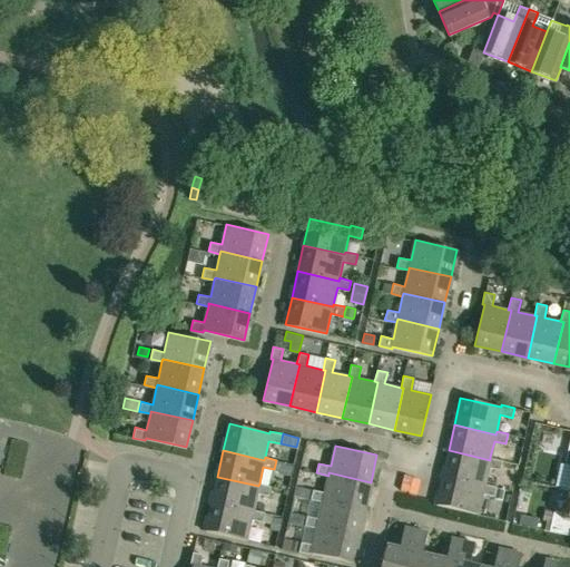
[(502,460),(490,457),(490,460),(449,450),(442,477),(484,487),(484,484),(488,467),(500,470),(502,460)]
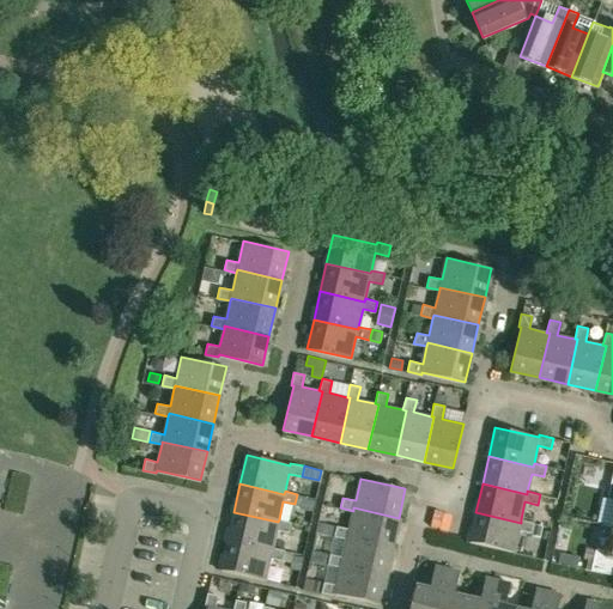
[(297,494),(295,504),(299,505),(302,507),(311,510),(314,499),(304,497),(302,494),(297,494)]
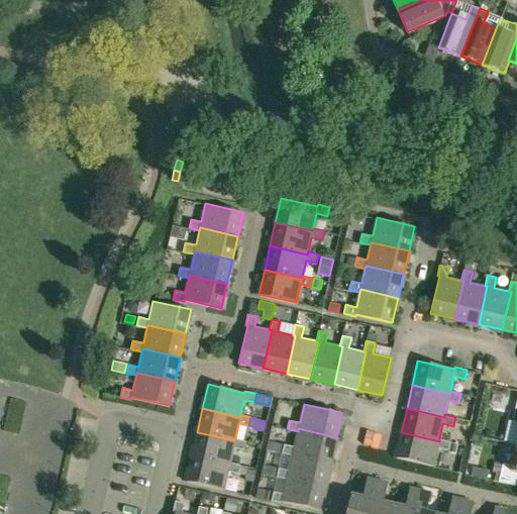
[(330,460),(336,437),(298,428),(298,431),(294,445),(284,443),(282,452),(292,454),(293,451),(330,460)]
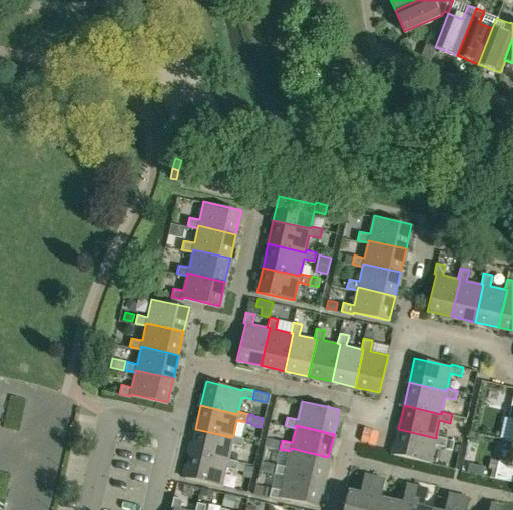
[(243,437),(233,435),(232,437),(195,429),(189,452),(227,461),(227,458),(231,443),(241,446),(243,437)]
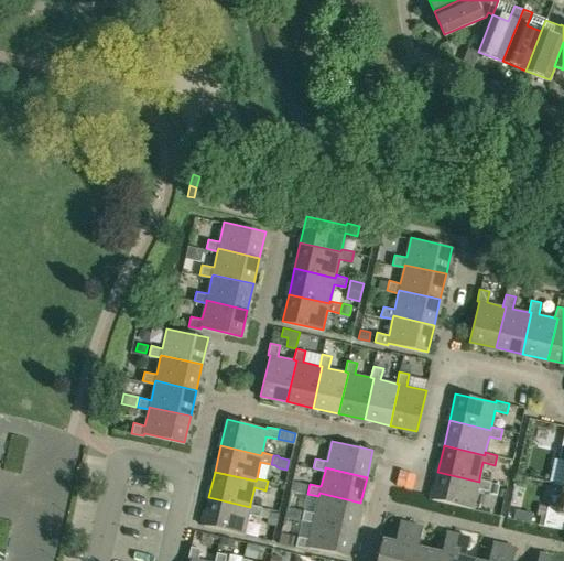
[(491,481),(479,478),(479,482),(437,472),(432,498),(473,508),(477,488),(489,491),(491,481)]
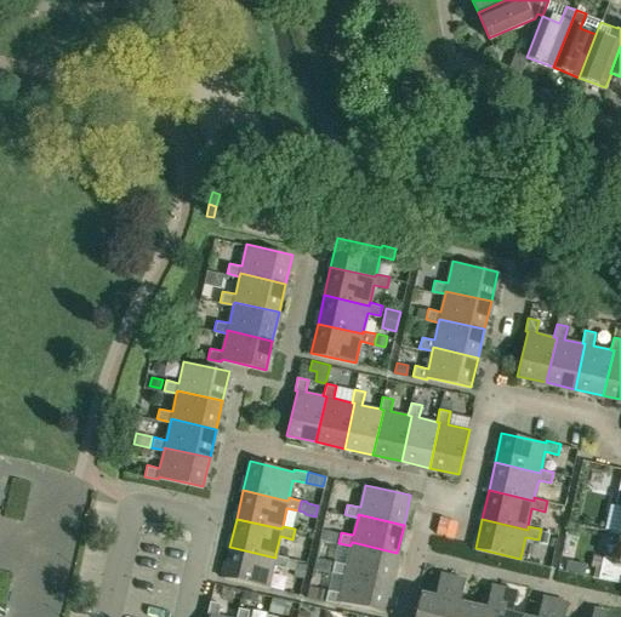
[(541,529),(539,540),(547,542),(550,531),(541,529)]
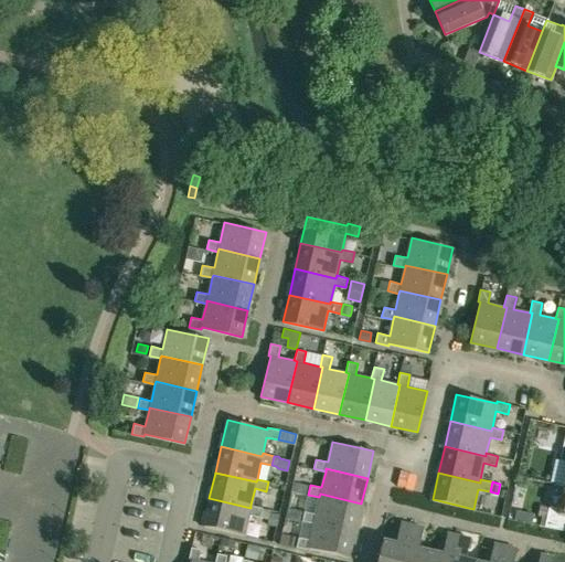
[(564,485),(560,508),(550,506),(545,526),(564,529),(564,485)]
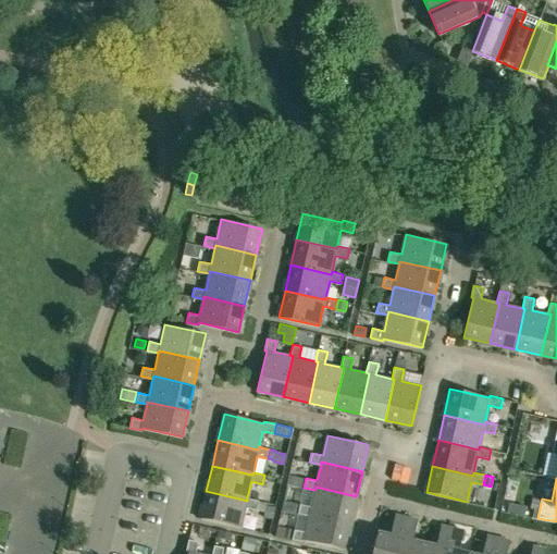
[(350,521),(356,496),(316,487),(314,490),(311,506),(299,503),(297,513),(309,515),(309,513),(350,521)]
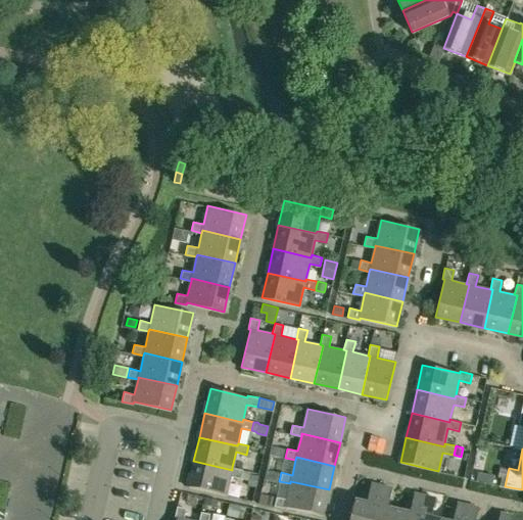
[(243,469),(232,467),(232,470),(193,461),(188,485),(226,494),(230,476),(241,478),(243,469)]
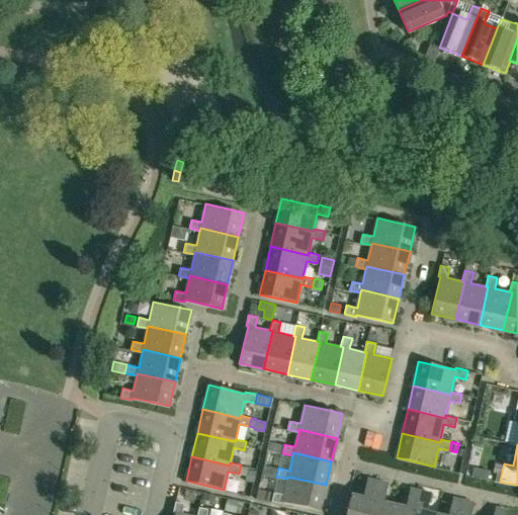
[(497,470),(502,471),(504,463),(496,461),(494,469),(497,470)]
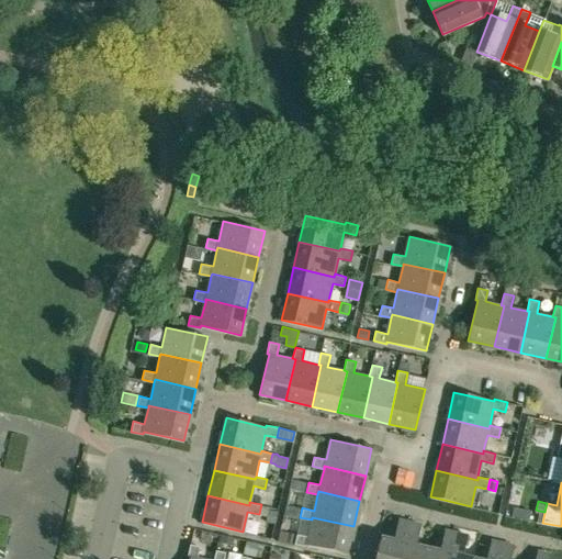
[(267,521),(276,523),(278,511),(269,509),(267,516),(267,521)]
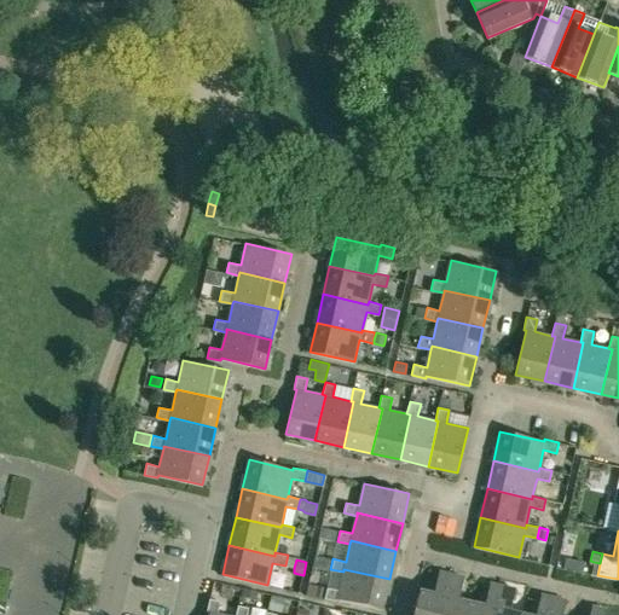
[(382,608),(389,579),(343,569),(343,572),(340,590),(327,587),(324,598),(337,601),(339,598),(382,608)]
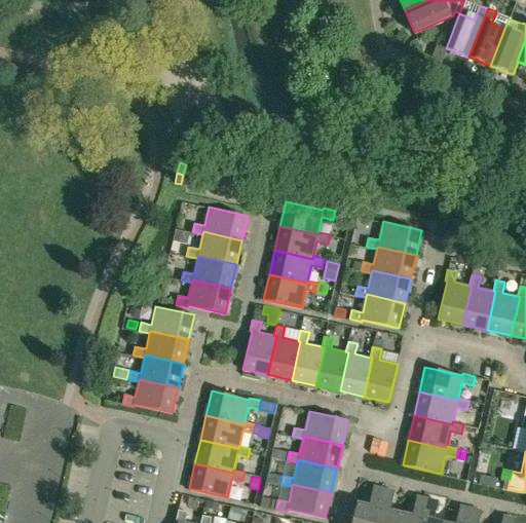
[(375,522),(383,487),(373,485),(371,494),(373,497),(371,506),(357,502),(351,522),(375,522)]
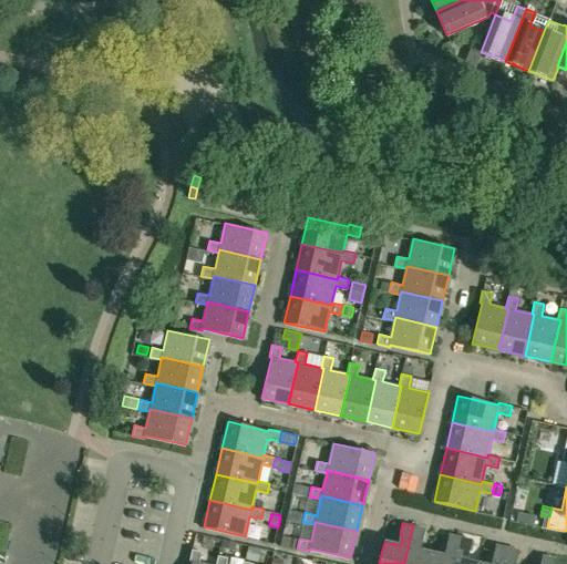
[(429,563),(432,553),(416,550),(419,540),(423,537),(425,529),(413,525),(404,563),(429,563)]
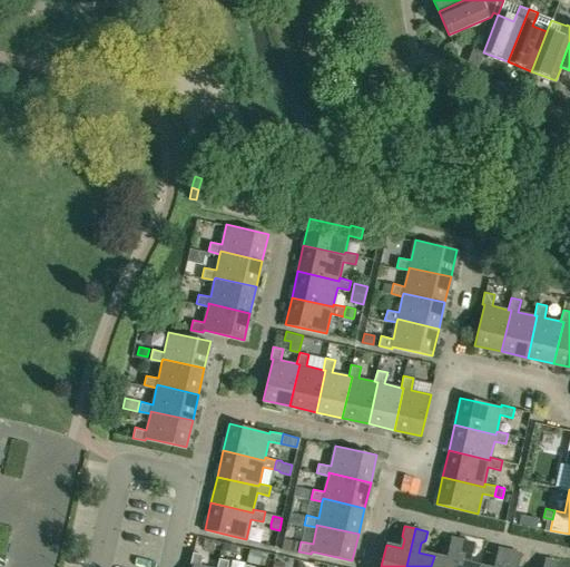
[(455,566),(462,539),(451,537),(449,546),(451,549),(450,559),(434,556),(431,566),(455,566)]
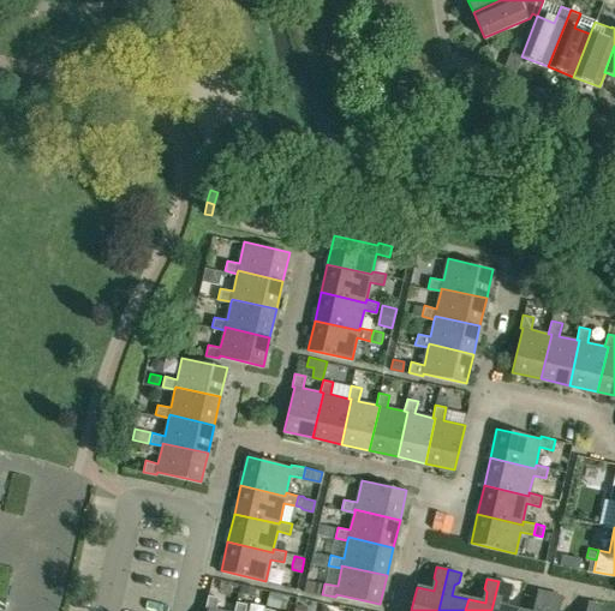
[(324,583),(315,581),(312,592),(322,593),(324,583)]
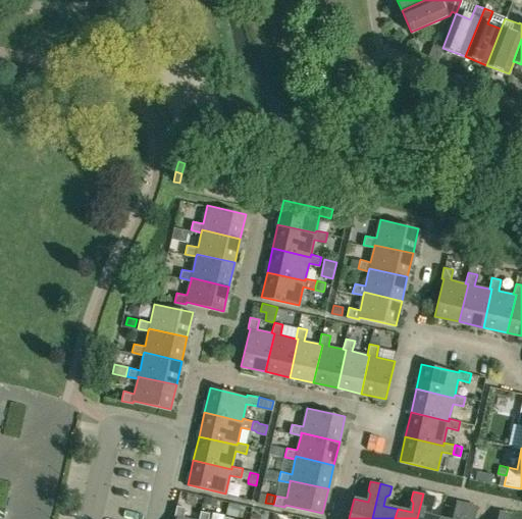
[(439,518),(440,518),(426,515),(428,507),(432,505),(434,496),(423,494),(417,518),(439,518)]
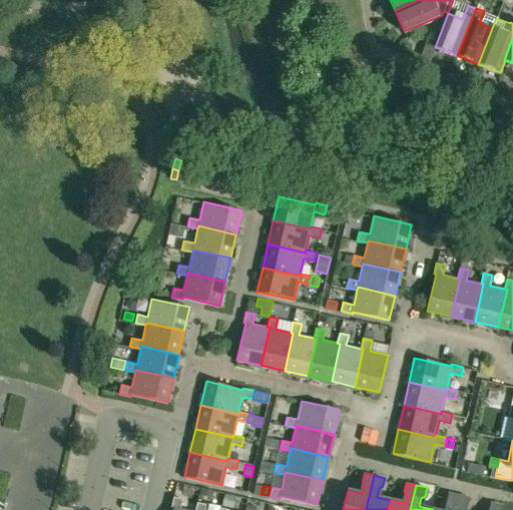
[(214,489),(202,486),(200,494),(205,495),(212,497),(214,489)]
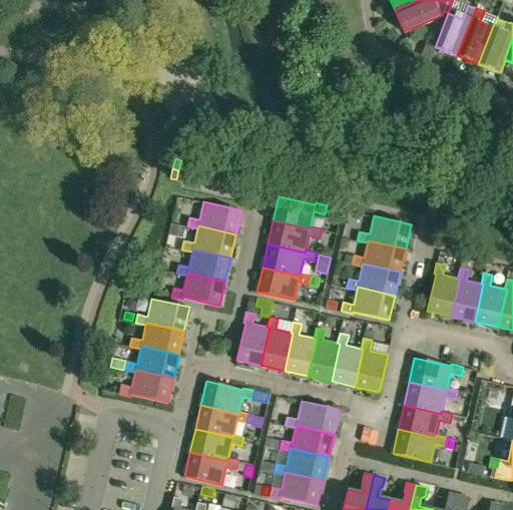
[(454,509),(459,494),(448,492),(446,501),(449,504),(447,509),(436,509),(433,509),(432,509),(454,509)]
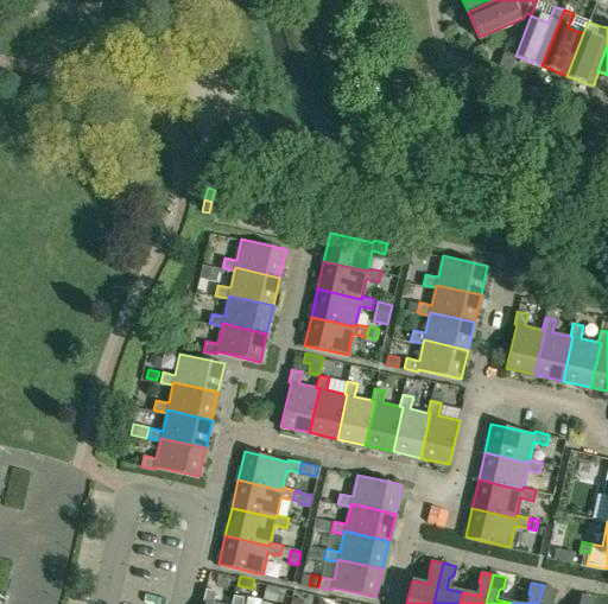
[(265,591),(264,597),(268,598),(277,601),(280,586),(267,584),(265,591)]
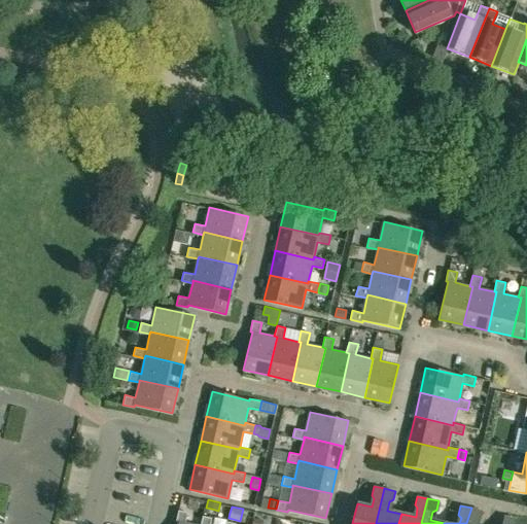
[(475,523),(476,521),(480,519),(482,511),(471,508),(466,523),(475,523)]
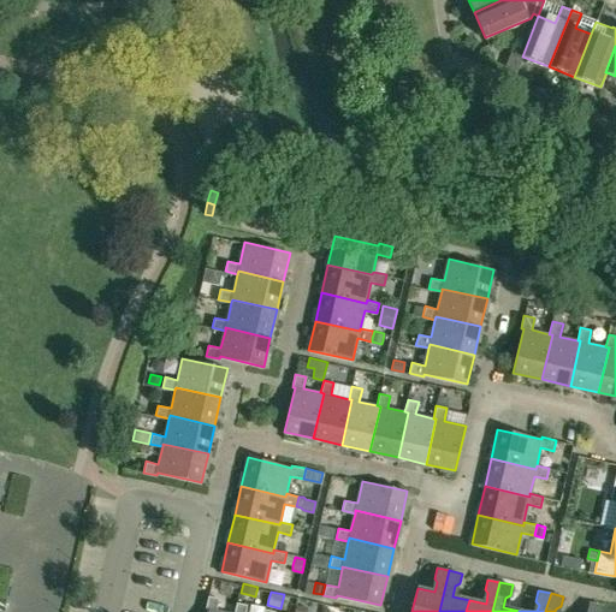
[(224,611),(215,610),(219,598),(208,595),(205,608),(207,610),(206,611),(224,611)]
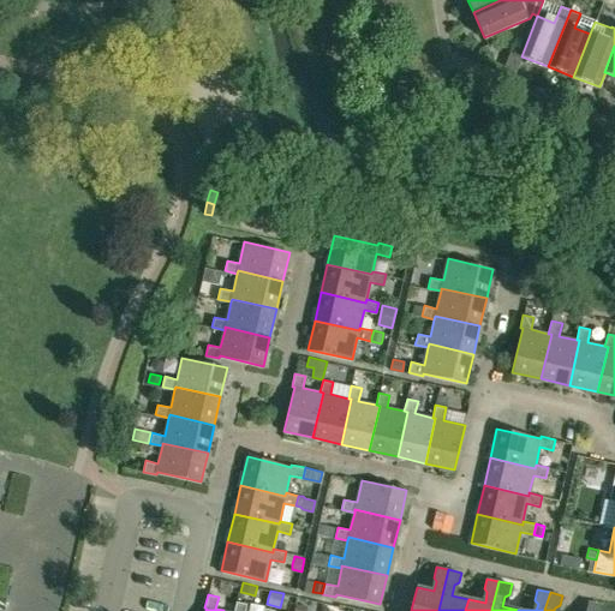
[(244,610),(246,603),(237,600),(233,610),(244,610)]
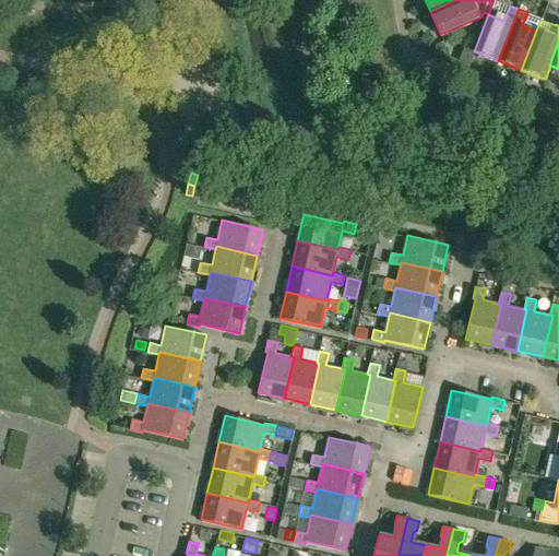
All buildings are outlined.
